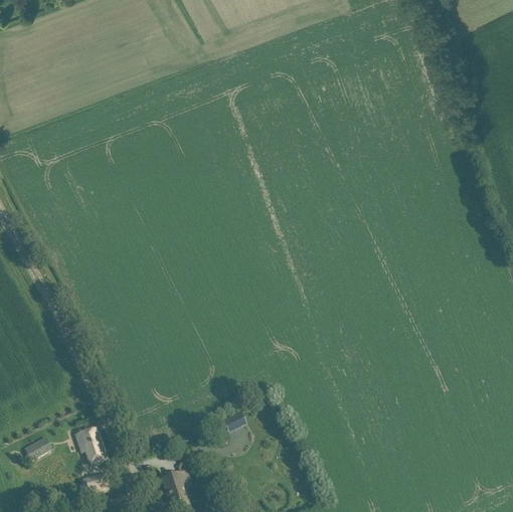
[(233,444),(252,435),(243,415),(224,424),(233,444)]
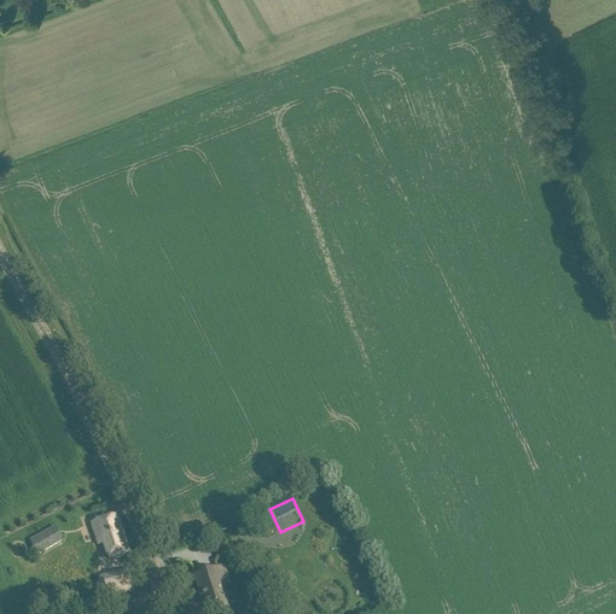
[(89,520),(96,537),(102,536),(109,557),(128,550),(115,512),(89,520)]
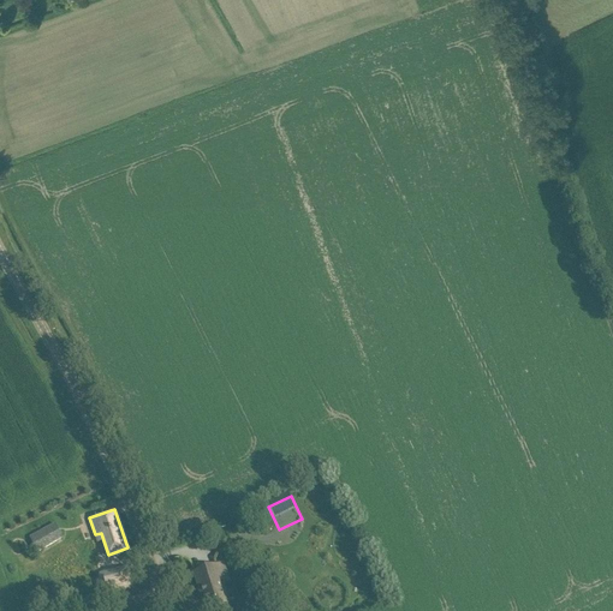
[(28,534),(36,549),(60,535),(52,521),(28,534)]
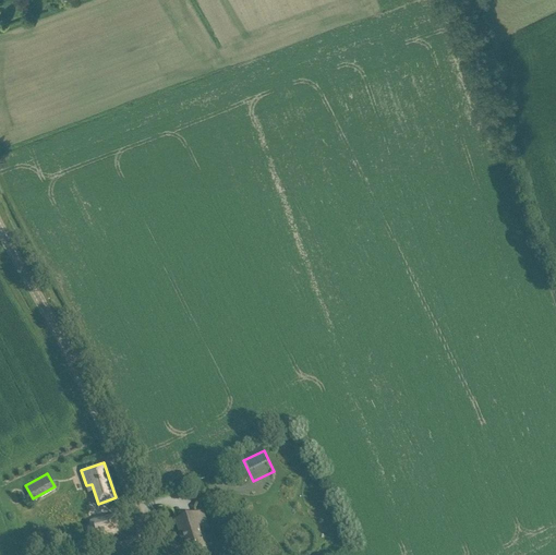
[(173,517),(185,554),(192,554),(208,550),(195,510),(173,517)]
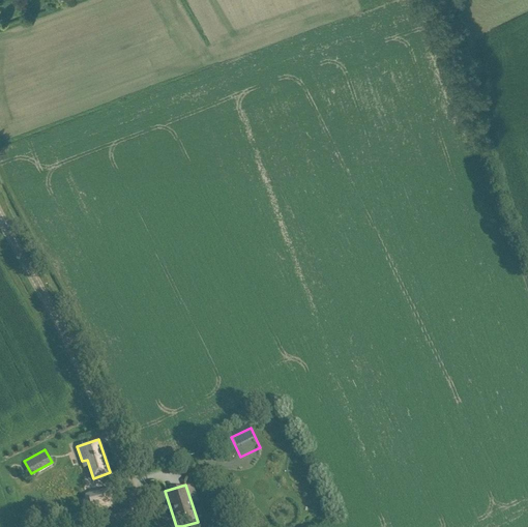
[(103,489),(87,492),(89,499),(82,501),(84,510),(106,505),(103,489)]
